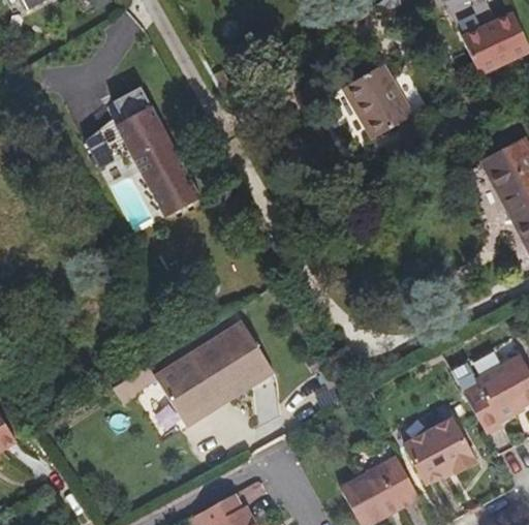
[(91,0),(95,8),(110,0),(91,0)]
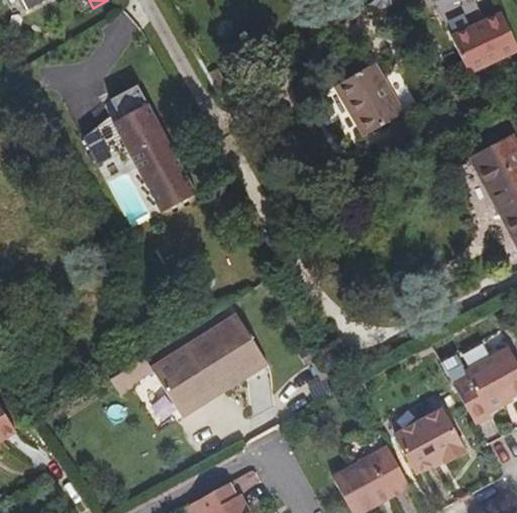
[(415,4),(412,0),(379,0),(374,3),(386,22),(415,4)]
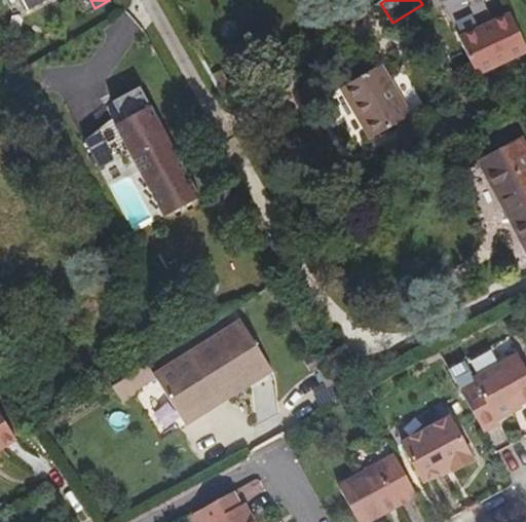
[(452,33),(473,23),(466,9),(446,19),(452,33)]
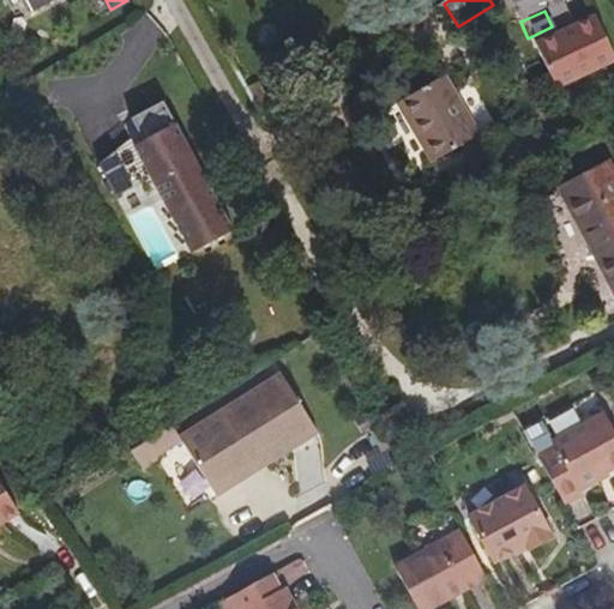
[(613,55),(613,49),(596,11),(536,40),(557,83),(613,55)]
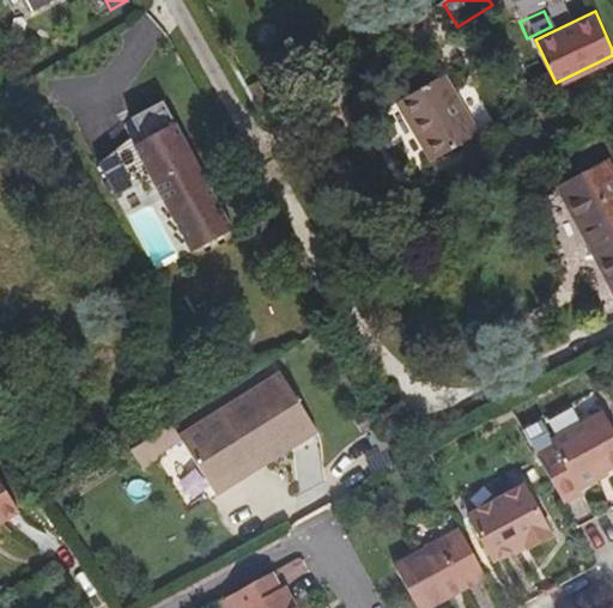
[(473,133),(450,96),(455,92),(442,71),(399,97),(422,134),(417,137),(430,159),(473,133)]
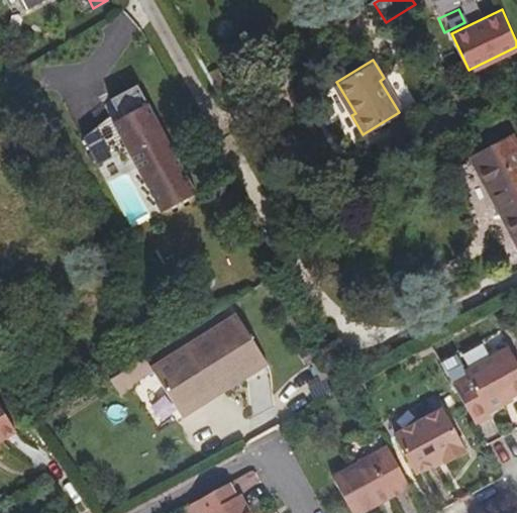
[(403,110),(384,78),(380,81),(399,112),(403,110)]
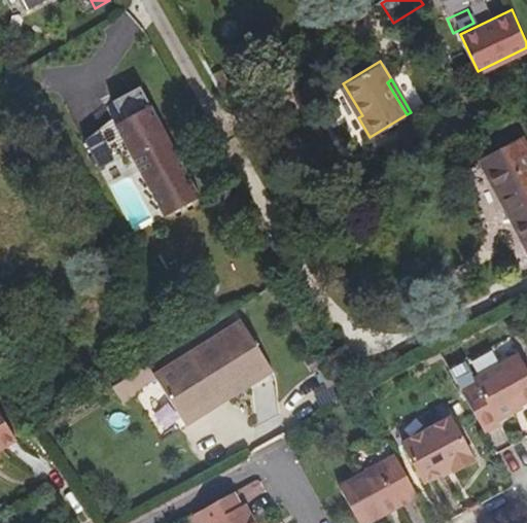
[(202,194),(138,84),(111,101),(118,113),(123,119),(84,140),(101,168),(130,151),(166,215),(202,194)]
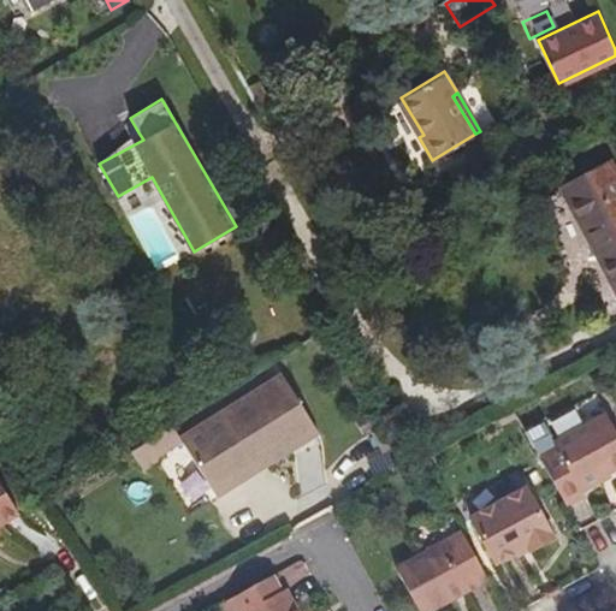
[(143,140),(138,132),(99,164),(143,140)]
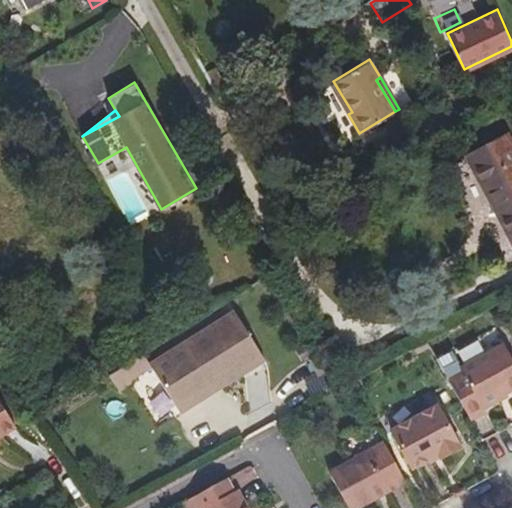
[(511,138),(508,131),(468,154),(511,235),(511,138)]
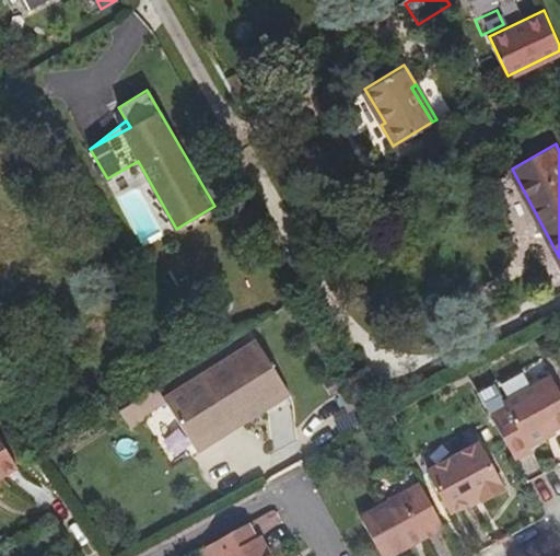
[(255,340),(163,397),(195,447),(222,430),(218,424),(226,417),(231,424),(286,390),(255,340)]
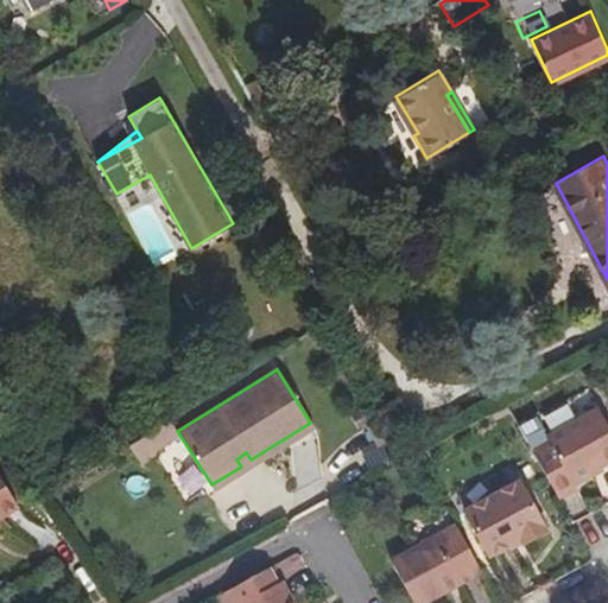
[(520,420),(561,494),(576,486),(572,480),(607,459),(607,420),(599,405),(546,433),(534,412),(520,420)]
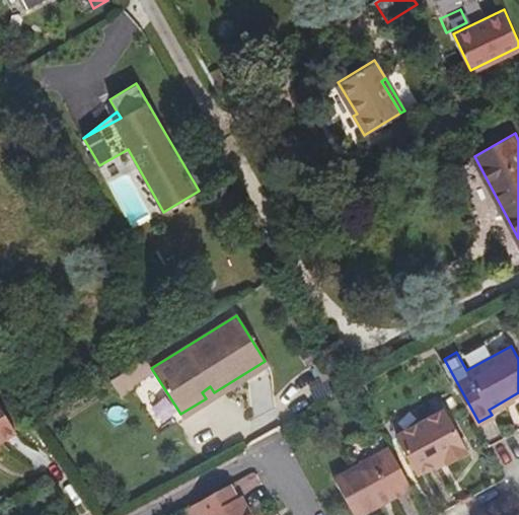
[(202,392),(206,398),(214,392),(210,386),(202,392)]
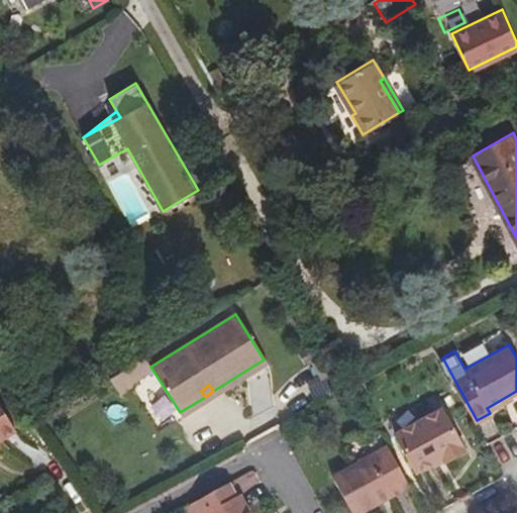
[(0,438),(17,428),(0,402),(0,444),(1,444),(0,442),(0,438)]
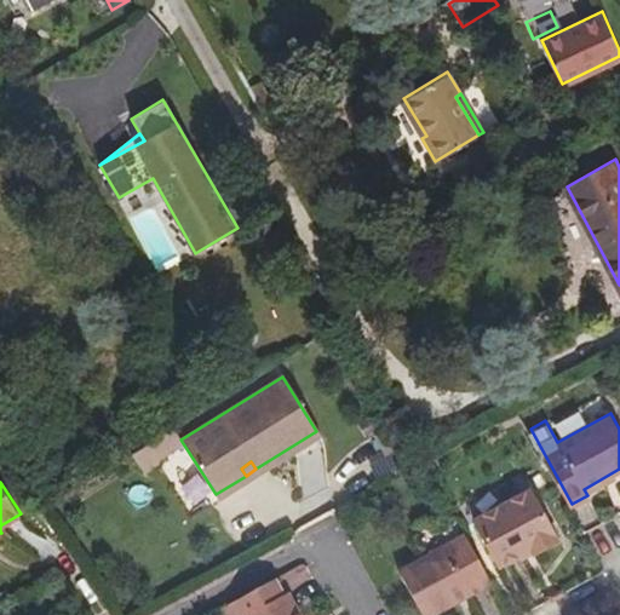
[(558,539),(529,487),(475,517),(499,562),(530,546),(534,551),(558,539)]
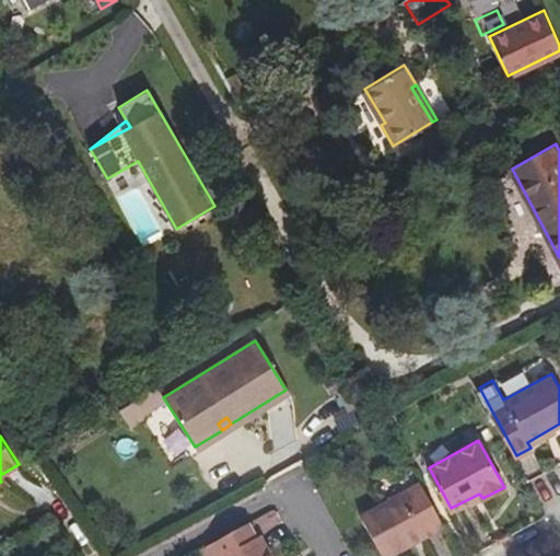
[(442,519),(421,479),(360,513),(382,555),(385,555),(415,541),(411,535),(442,519)]
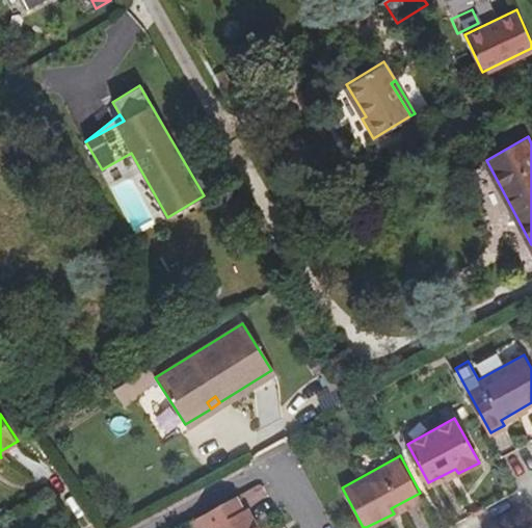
[(256,527),(244,507),(242,508),(235,494),(191,518),(196,527),(209,527),(212,527),(256,527)]
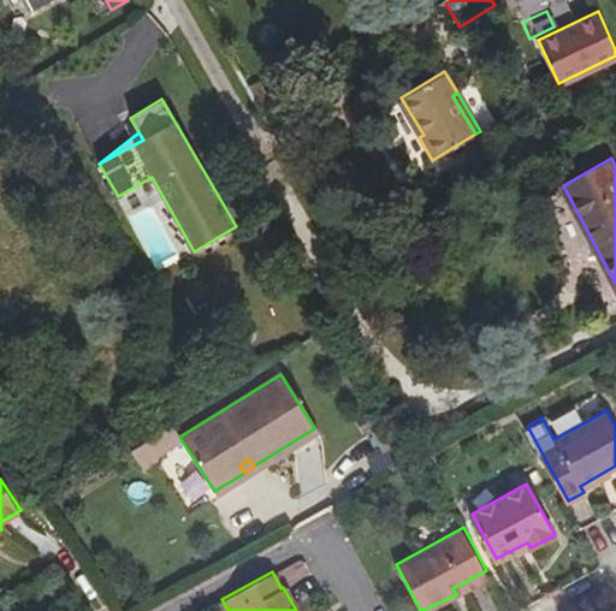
[(302,610),(288,585),(283,587),(296,610),(302,610)]
